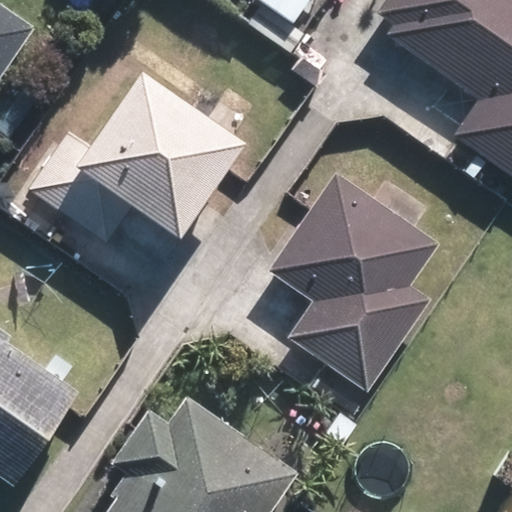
[(0,0),(0,59),(27,18),(0,0)]
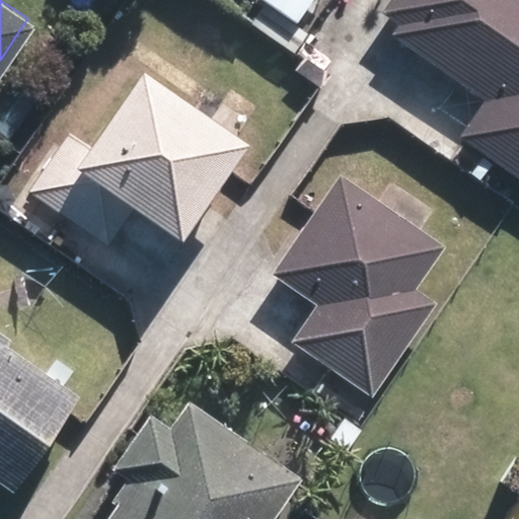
[(264,0),(281,12),(268,31),(293,49),(309,26),(293,15),(303,0),(264,0)]
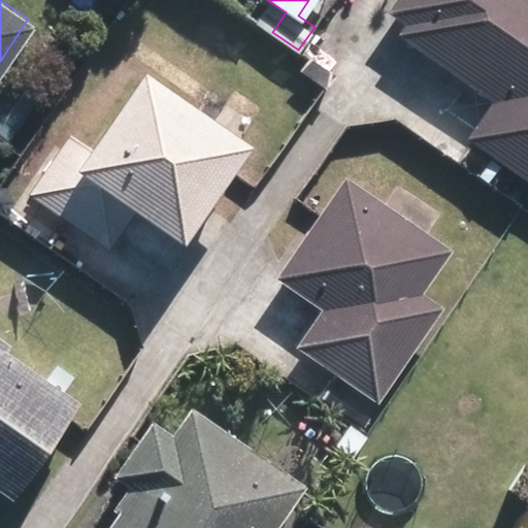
[(527,0),(400,0),(392,13),(407,25),(398,38),(494,102),(466,142),(527,184),(527,0)]
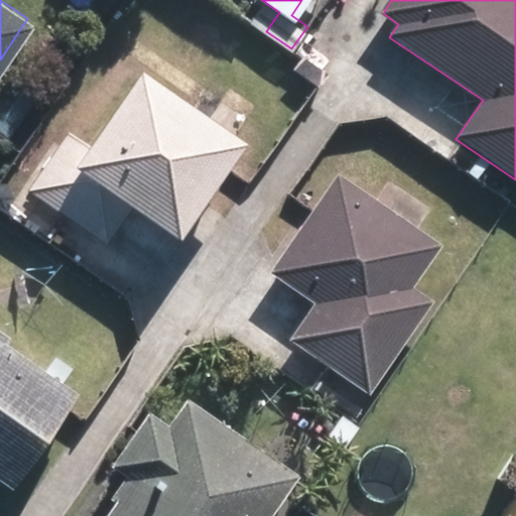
[(4,74),(0,80),(0,138),(4,141),(34,94),(4,74)]
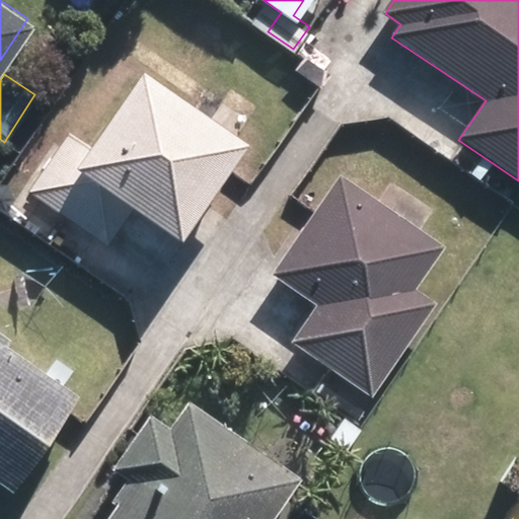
[(132,209),(181,241),(245,144),(139,74),(89,147),(71,134),(31,194),(108,244),(132,209)]
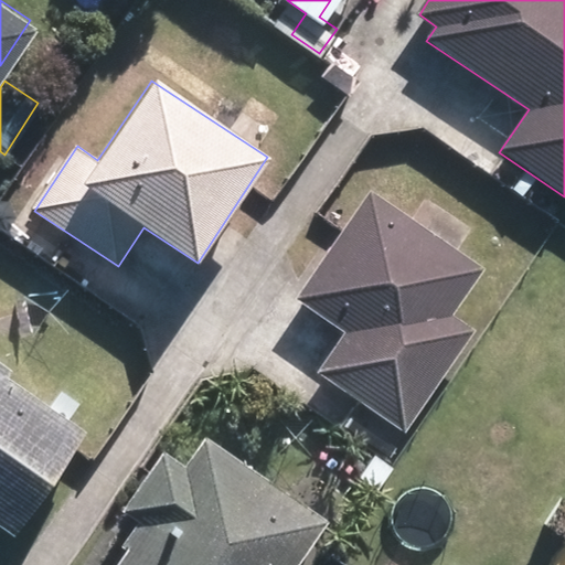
[(298,296),(350,331),(320,375),(405,432),(473,330),(455,317),(487,269),(370,190),(298,296)]
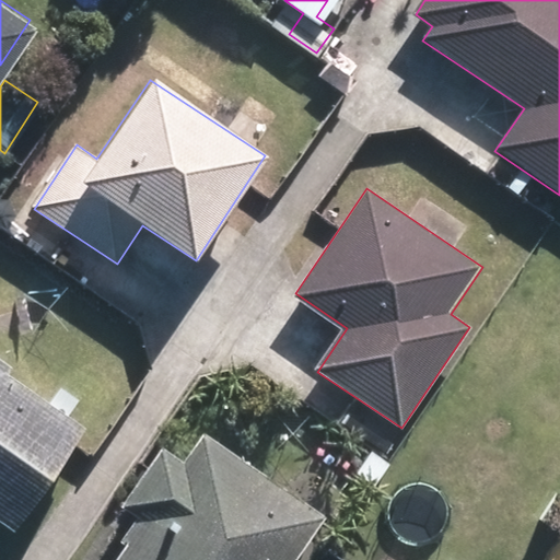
[(0,520),(2,521),(76,420),(0,365),(0,520)]
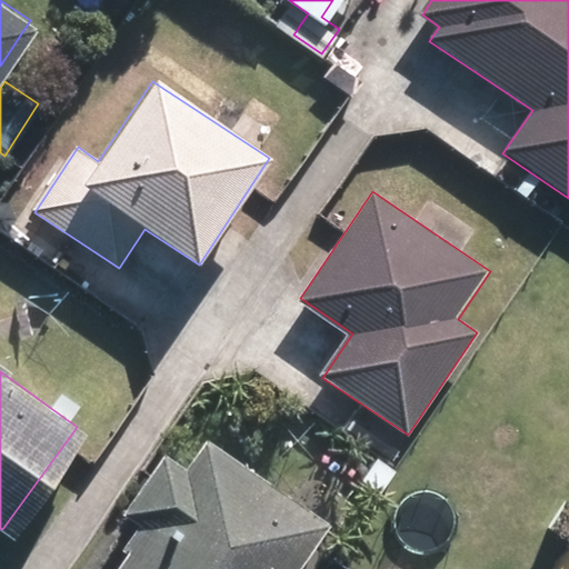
[(283,568),(321,516),(196,430),(173,462),(153,448),(115,506),(129,516),(111,541),(117,545),(99,568),(283,568)]
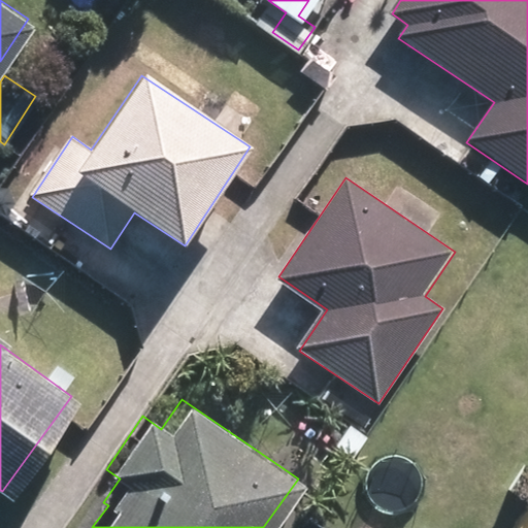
All buildings are outlined.
